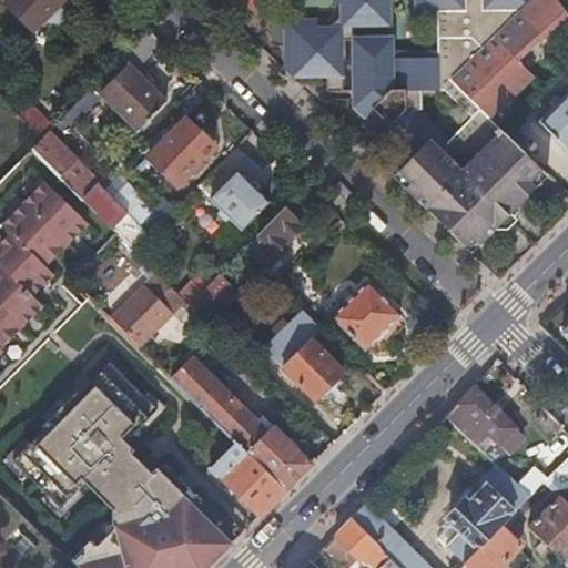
[(0,0),(0,1),(3,4),(13,14),(32,33),(63,0),(0,0)]
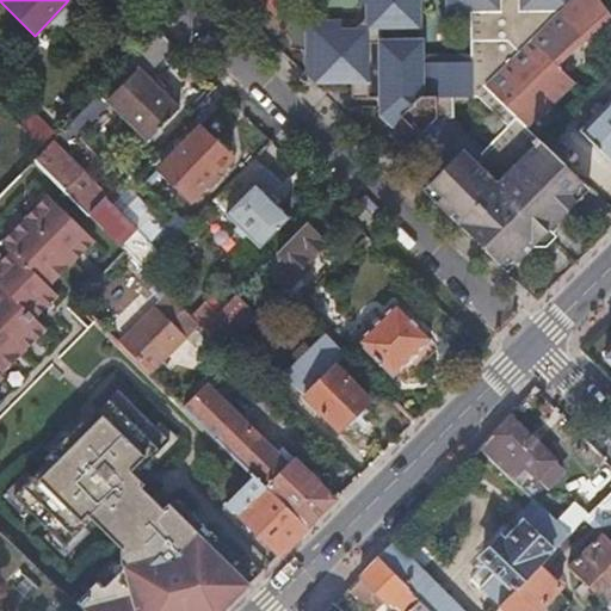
[(265,0),(277,12),(287,0),(265,0)]
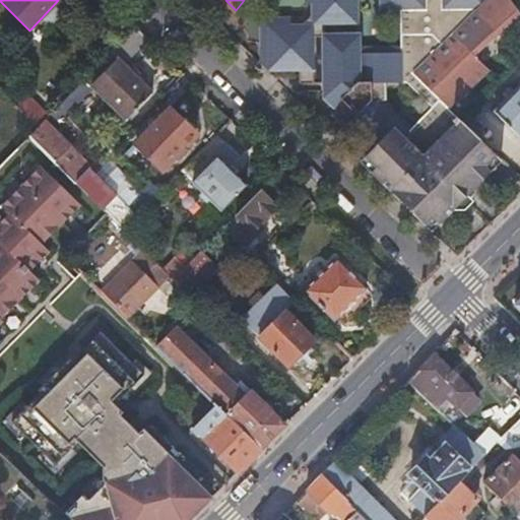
[(377,0),(378,8),(397,9),(398,43),(398,51),(356,51),(356,44),(355,0),(310,0),(310,10),(301,22),(289,23),(266,23),(266,69),(298,70),(299,83),(311,84),(325,84),(340,101),(333,107),(333,115),(345,127),(353,118),(362,125),(356,130),(373,146),(393,127),(403,136),(411,127),(385,101),(385,83),(395,82),(404,80),(431,107),(439,99),(412,72),(483,0),(377,0)]
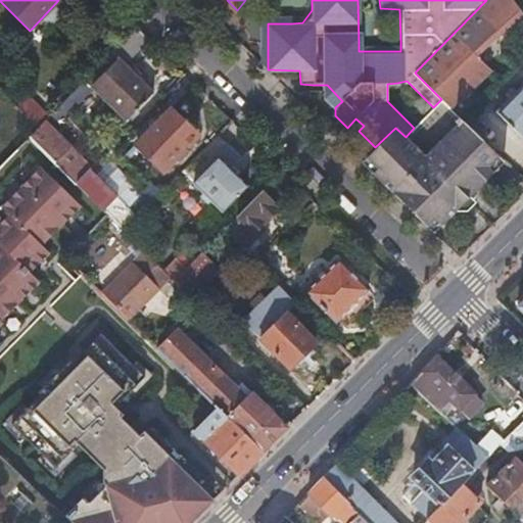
[(441,99),(447,105),(485,65),(475,55),(518,9),(510,0),(486,0),(415,73),(441,99)]
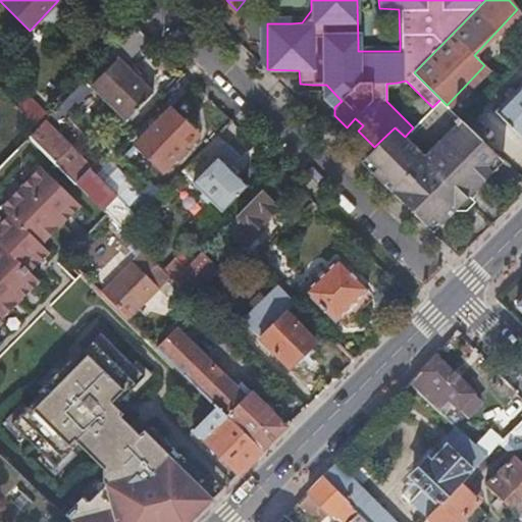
[(259,17),(259,62),(267,70),(267,69),(267,23),(291,23),(290,15),(259,17)]
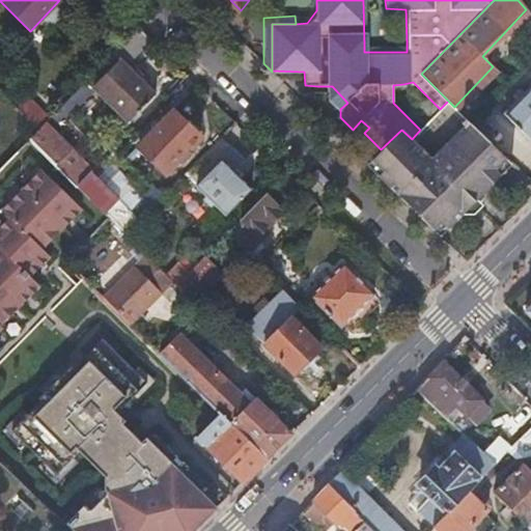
[(151,43),(144,36),(137,29),(115,51),(122,57),(130,64),(151,43)]
